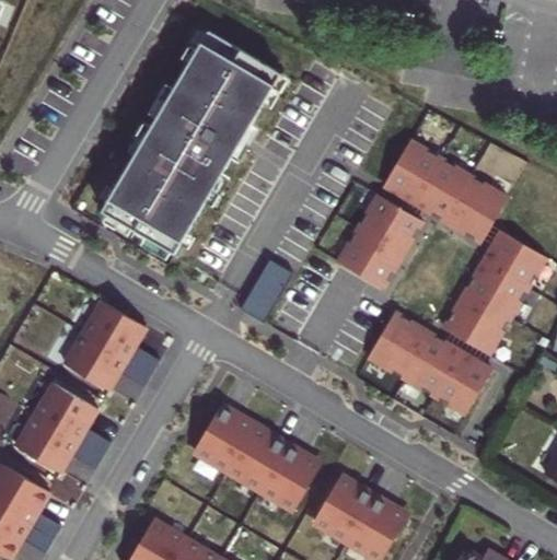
[(279,71),(208,30),(102,210),(173,251),(279,71)]
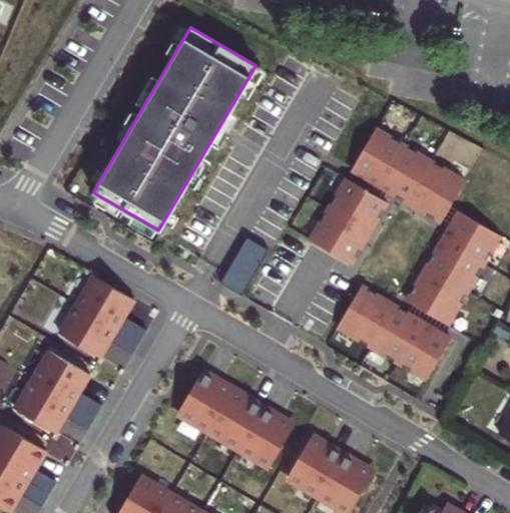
[(463,182),(374,129),(350,170),(440,222),(463,182)]
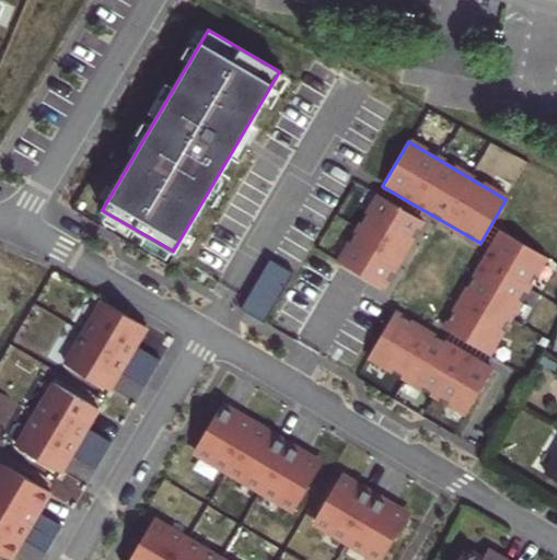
[(421,222),(376,196),(336,263),(381,289),(421,222)]
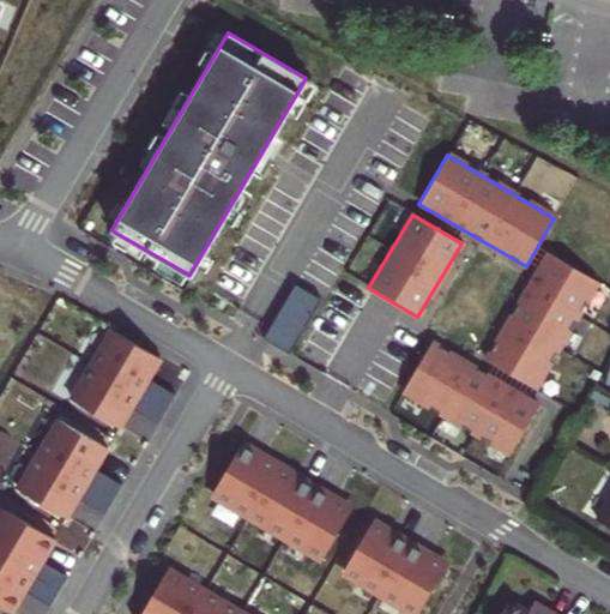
[(597,283),(548,254),(484,361),(533,390),(597,283)]
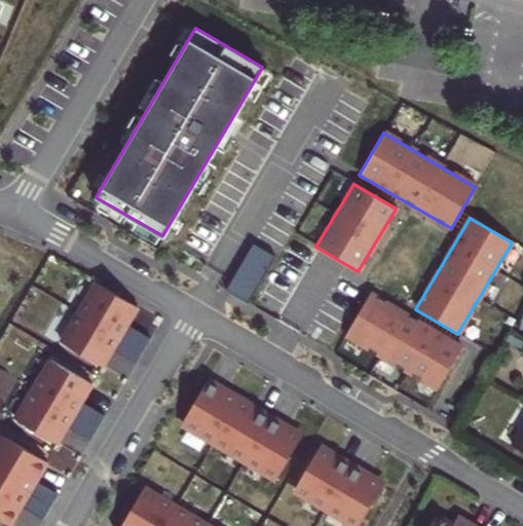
[(232,289),(252,299),(276,252),(258,241),(232,289)]
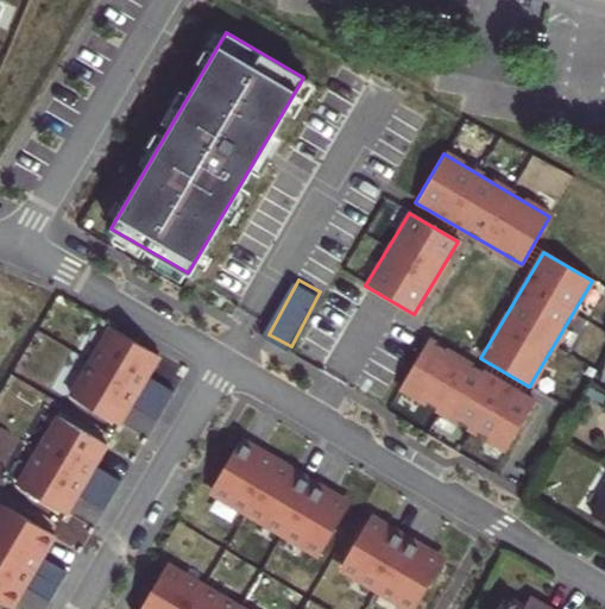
[(111,326),(90,360),(165,405),(174,390),(146,375),(158,355),(111,326)]
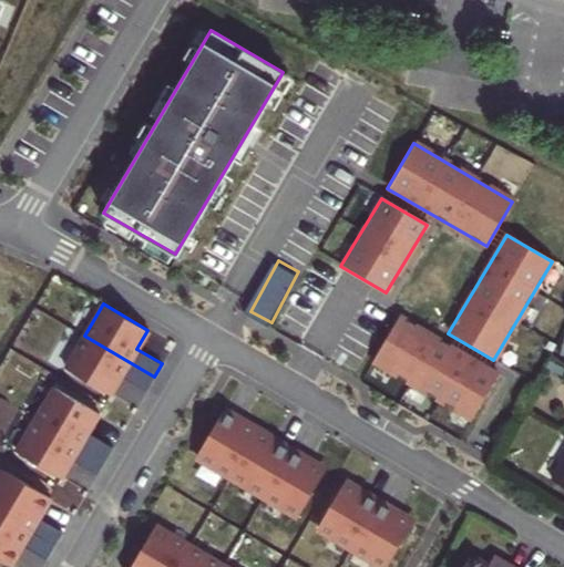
[(496,374),(398,318),(371,363),(471,420),(496,374)]
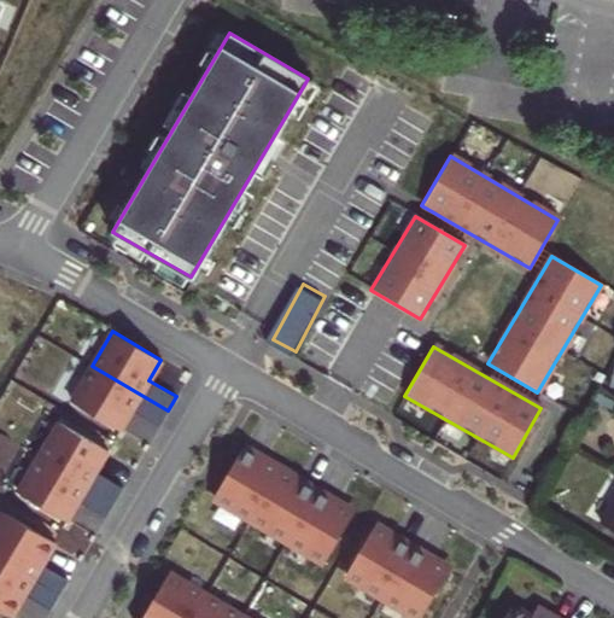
[(68,354),(50,390),(71,401),(88,365),(68,354)]
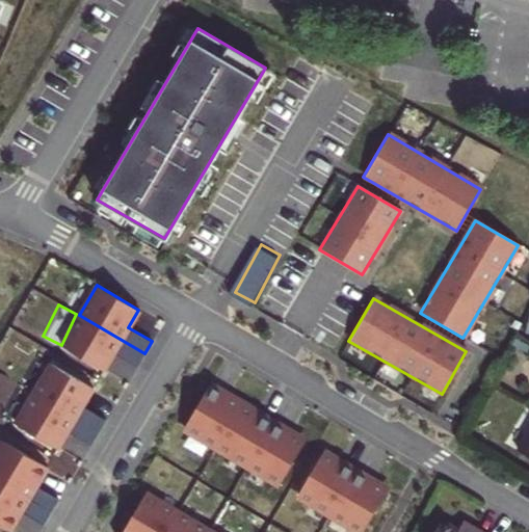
[(79,315),(61,345),(103,370),(113,352),(137,366),(144,353),(79,315)]
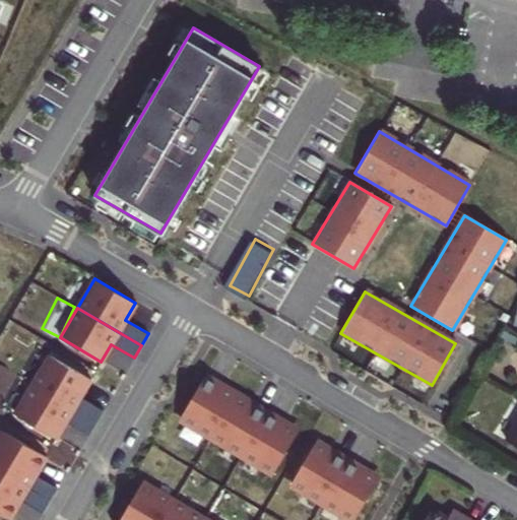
[(49,354),(31,385),(95,423),(103,410),(80,396),(90,379),(49,354)]
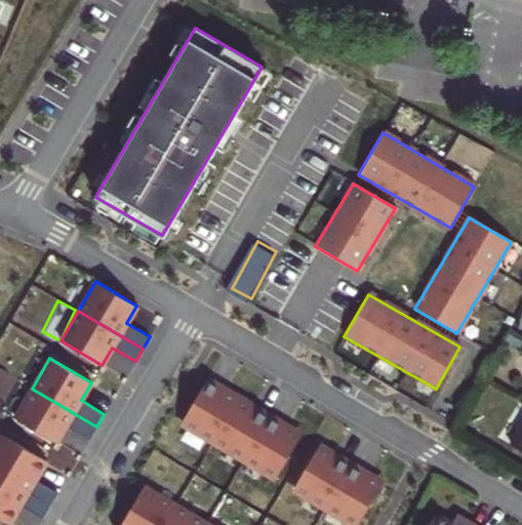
[(182,422),(213,441),(237,402),(225,394),(228,389),(209,377),(182,422)]
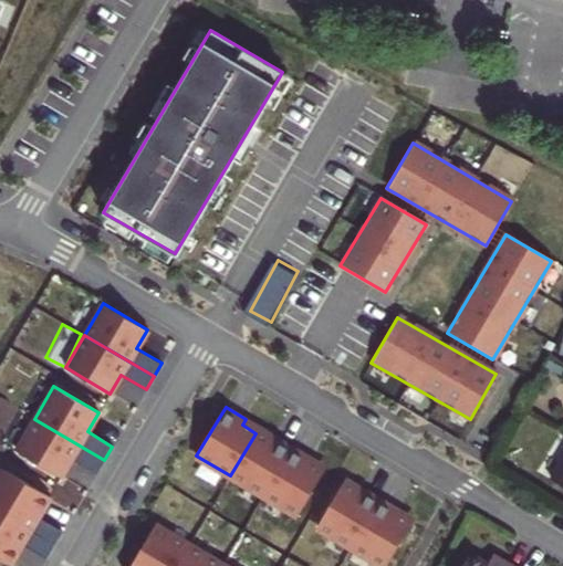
[(34,419),(16,451),(60,477),(72,458),(96,473),(104,460),(34,419)]
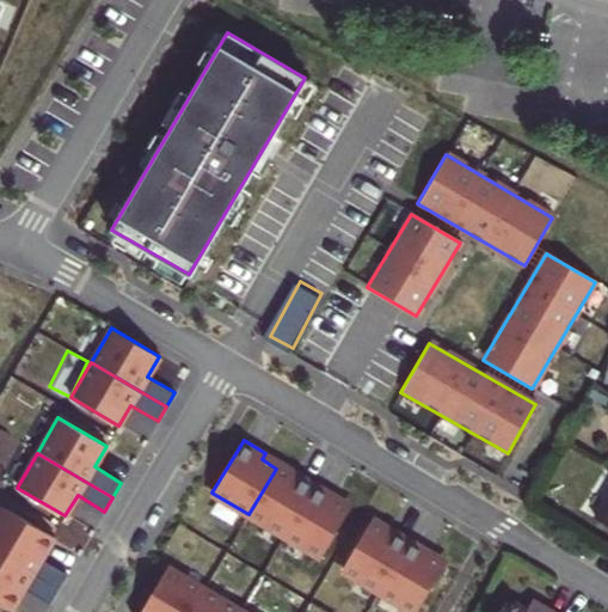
[(249,514),(286,537),(317,484),(295,471),(292,477),(276,469),(249,514)]
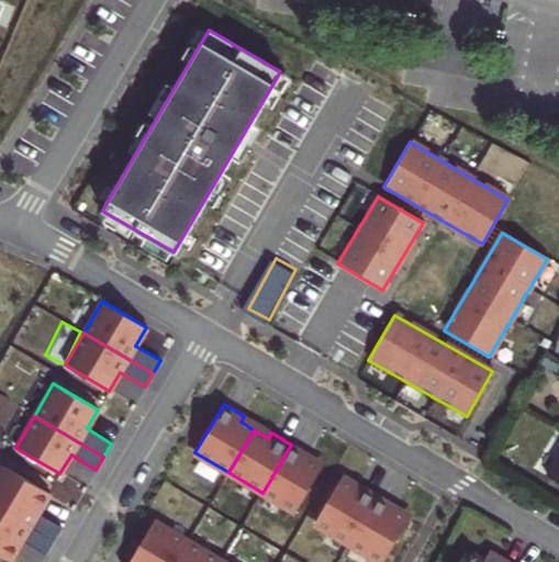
[(310,456),(291,445),(263,493),(295,513),(321,470),(306,461),(310,456)]
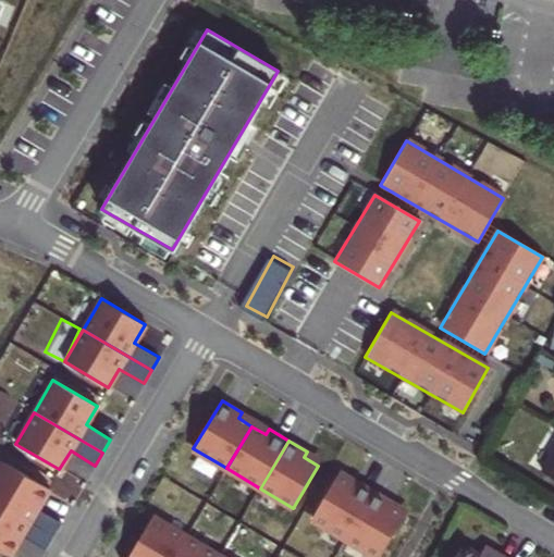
[(553,448),(540,473),(553,481),(553,448)]
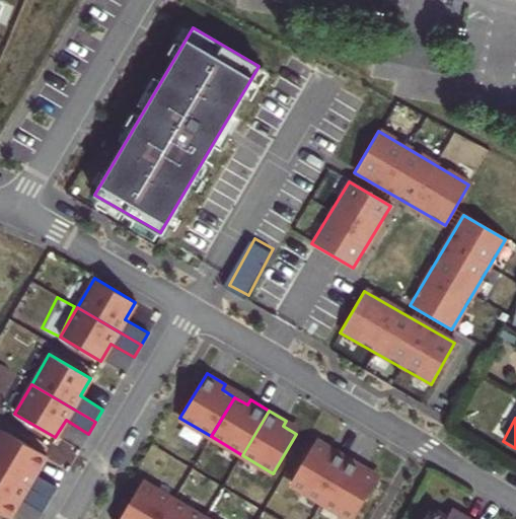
[(4,431),(0,438),(0,470),(49,500),(57,487),(33,473),(45,455),(4,431)]
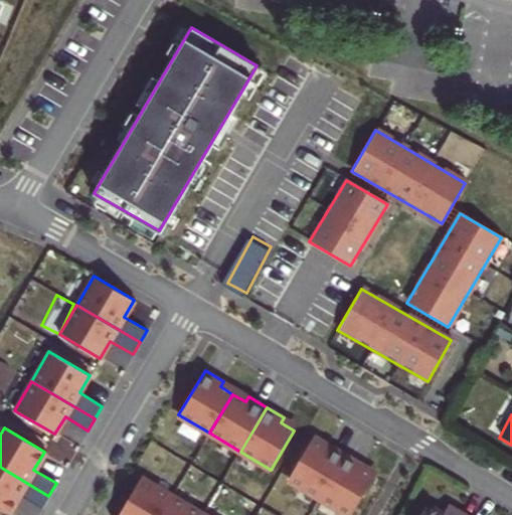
[(288,480),(319,499),(346,455),(332,447),(329,452),(311,442),(288,480)]
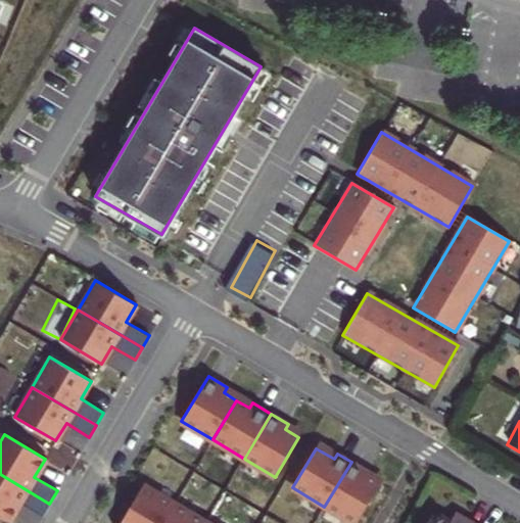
[(364,470),(351,462),(324,507),(351,522),(357,522),(379,485),(361,475),(364,470)]
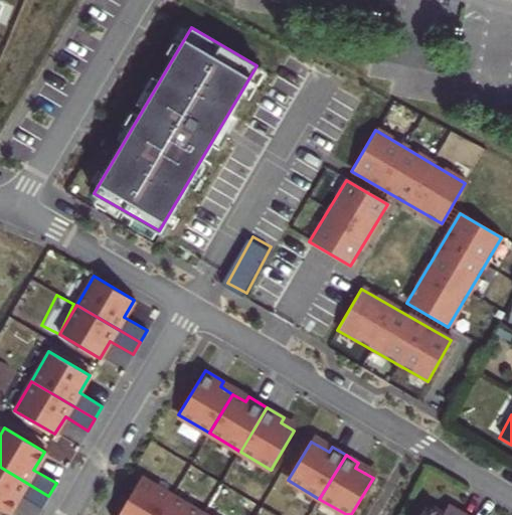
[(41,509),(48,496),(0,467),(0,509),(7,514),(18,496),(41,509)]
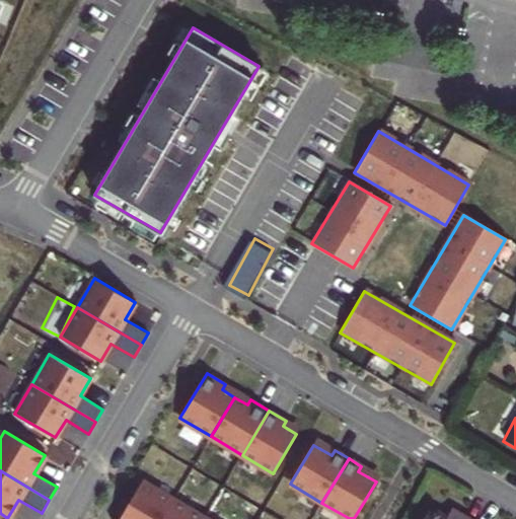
[(161,518),(171,502),(141,484),(119,518),(161,518)]
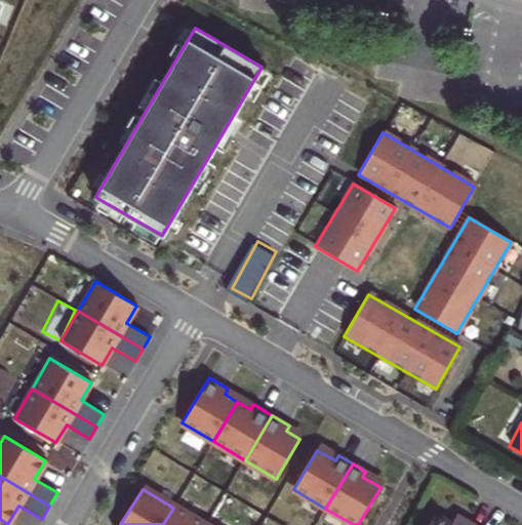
[(202,524),(173,508),(163,524),(202,524)]
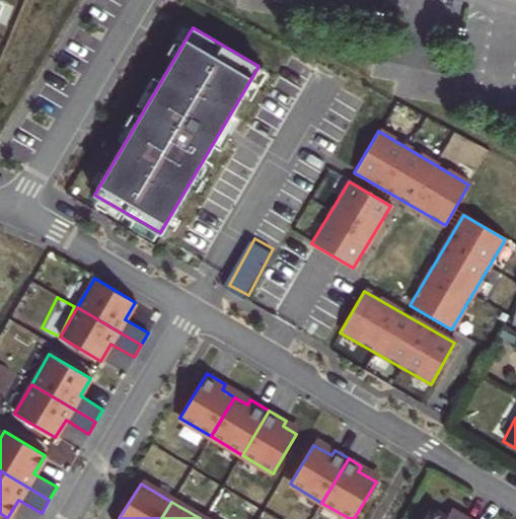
[(446,518),(429,508),(422,518),(464,518),(460,516),(458,518),(446,518)]
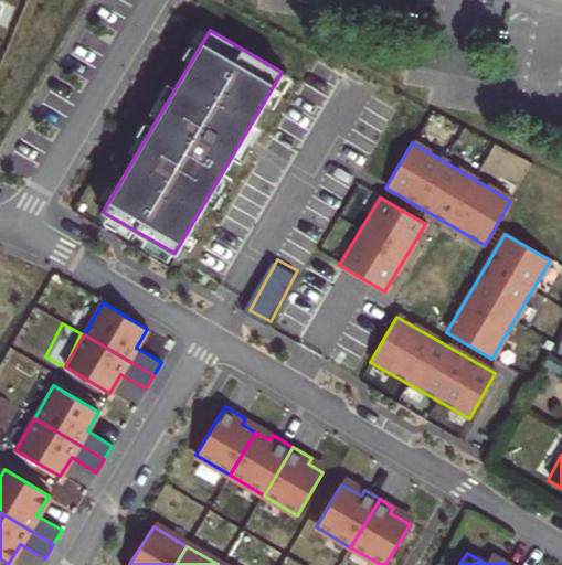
All buildings are outlined.
